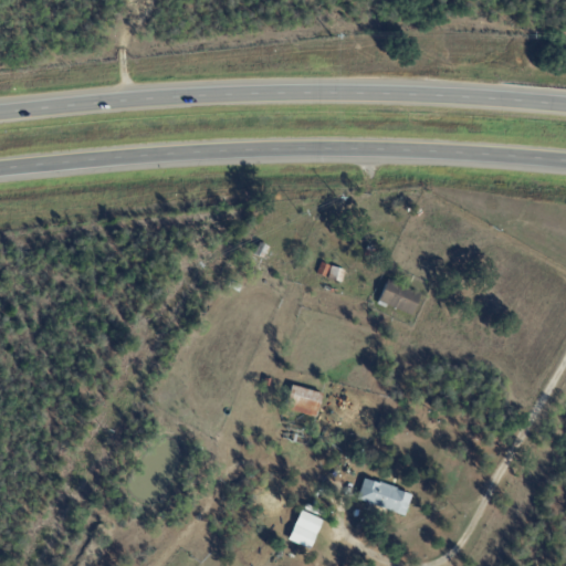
[(261,259),(252,253),(259,242),(270,248),(265,254),(264,253),(261,259)]
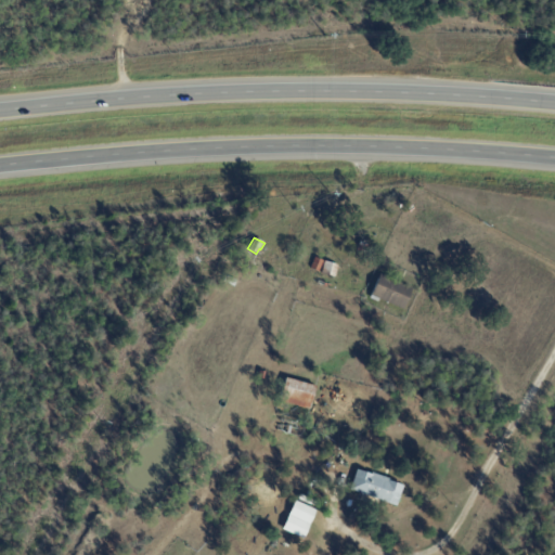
[(309,268),(314,257),(323,261),(319,272),(309,268)]
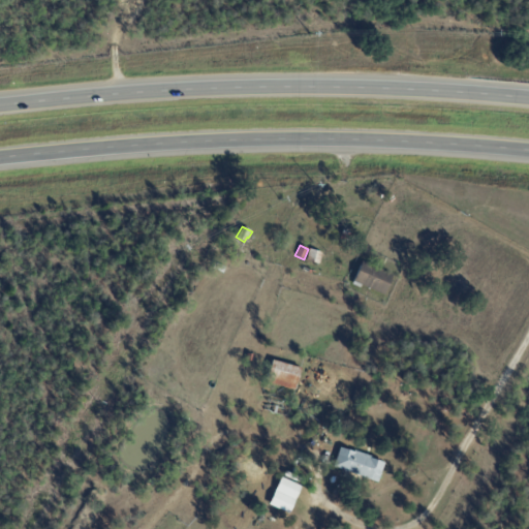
[(311,249),(323,254),(319,266),(306,260),(311,249)]
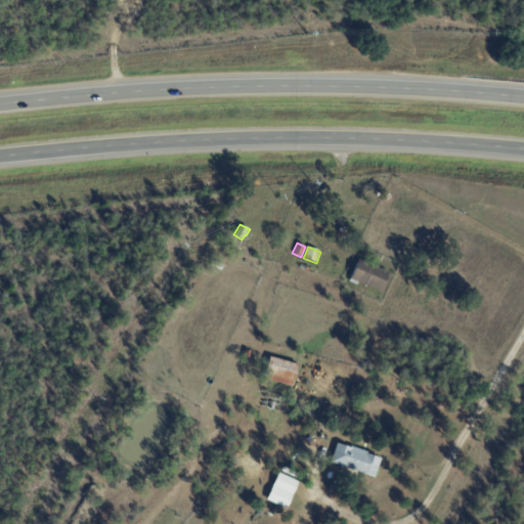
[(378,268),(389,272),(380,293),(358,282),(356,285),(348,281),(358,259),(378,268)]
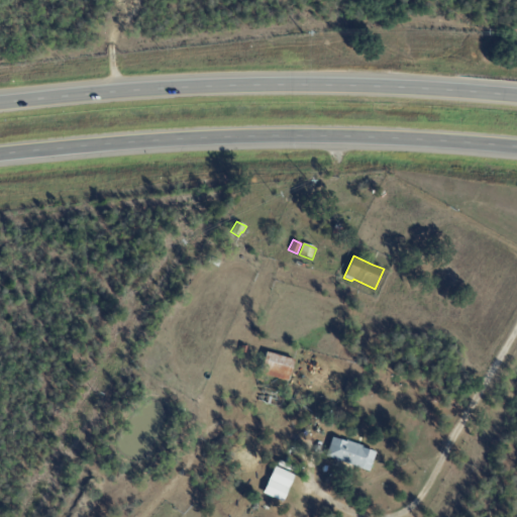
[(210,256),(220,262),(218,267),(208,263),(210,256)]
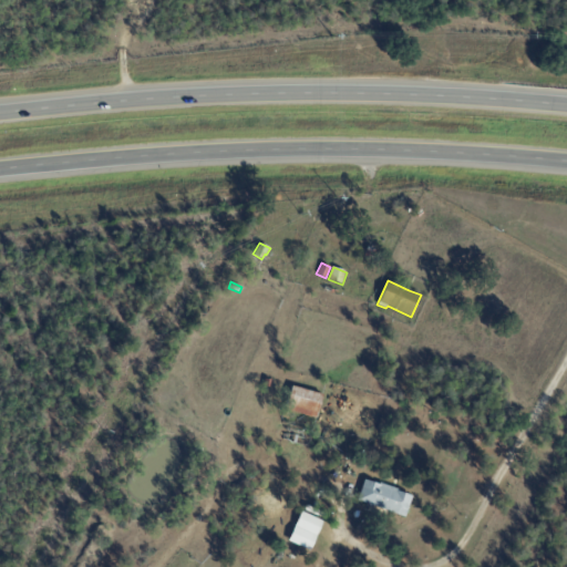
[(290,385),(321,394),(315,418),(284,409),(290,385)]
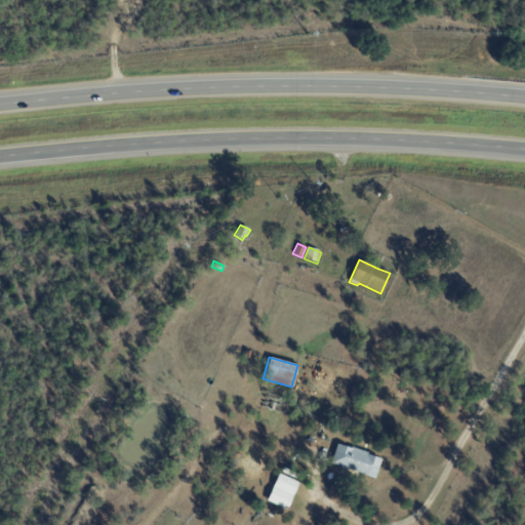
[(331,463),(338,445),(351,449),(352,447),(368,453),(368,455),(380,459),(374,479),(331,463)]
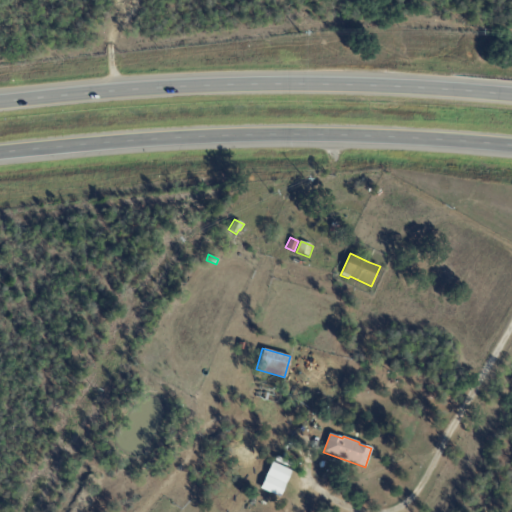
[(275,456),(293,464),(291,468),(273,460),(275,456)]
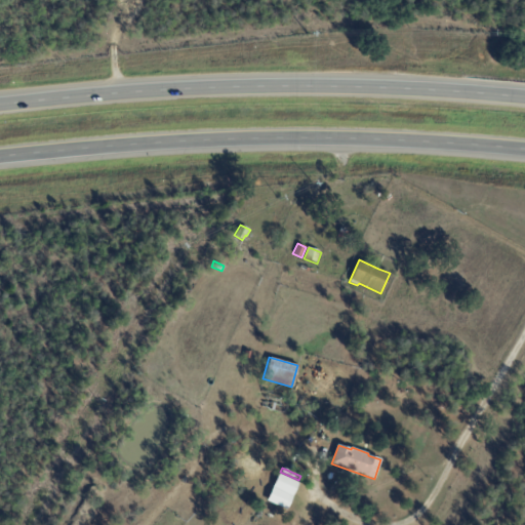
[(296,485),(285,510),(266,500),(278,474),(297,483),(296,485)]
